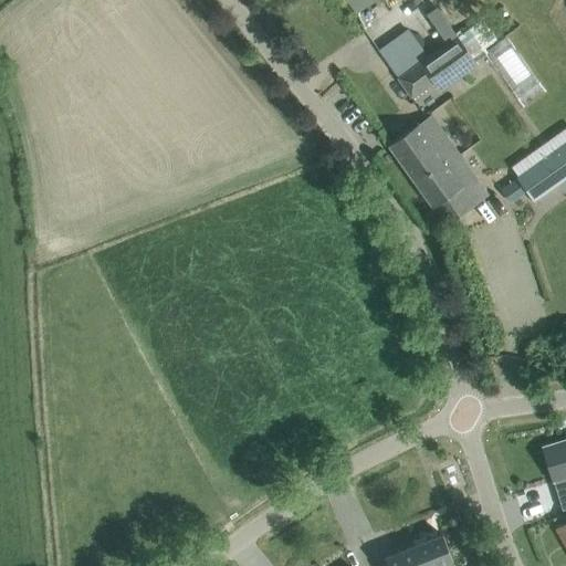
[(458,34),(397,77),(411,97),(433,82),(440,92),(479,63),(458,34)]
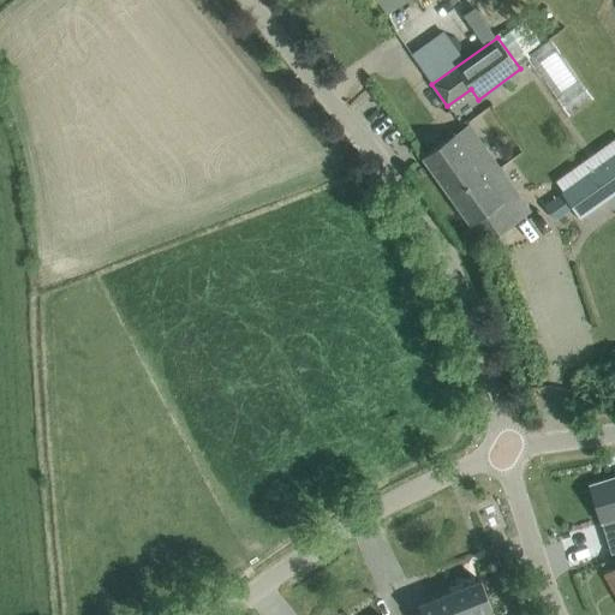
[(422,159),(471,226),(513,196),(472,138),(461,145),(454,136),(422,159)]
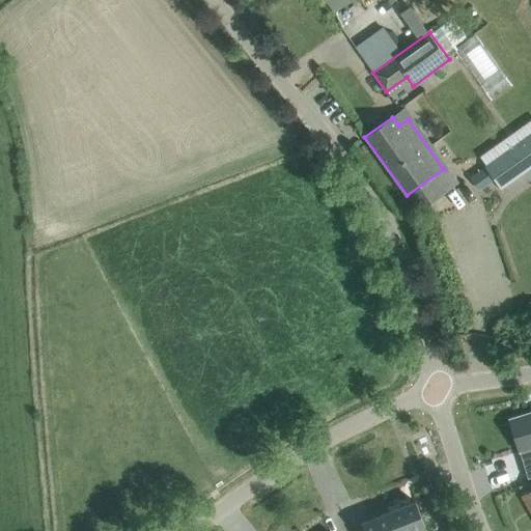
[(530,136),(486,168),(500,188),(530,165),(530,136)]
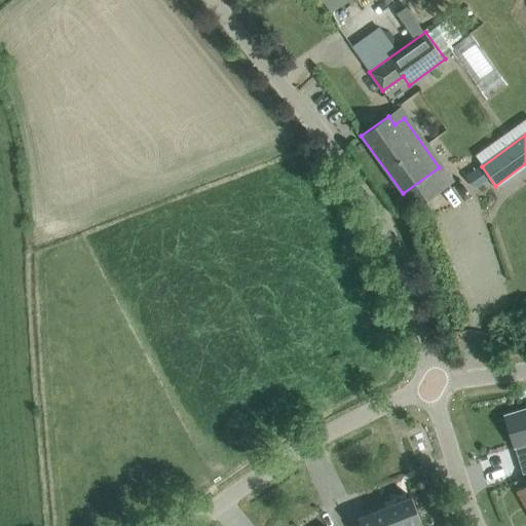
[(525,410),(505,417),(515,446),(523,474),(525,473),(525,410)]
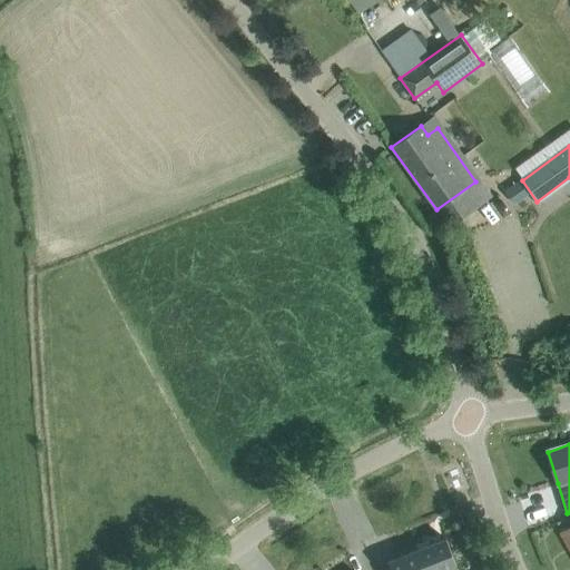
[(472,526),(479,523),(474,511),(467,514),(472,526)]
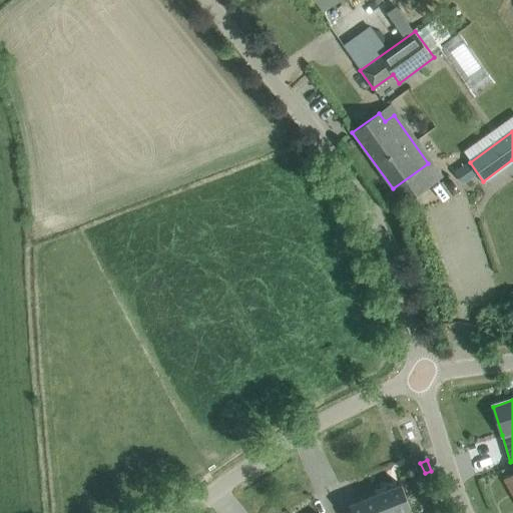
[(401,485),(375,495),(382,512),(401,512),(411,510),(401,485)]
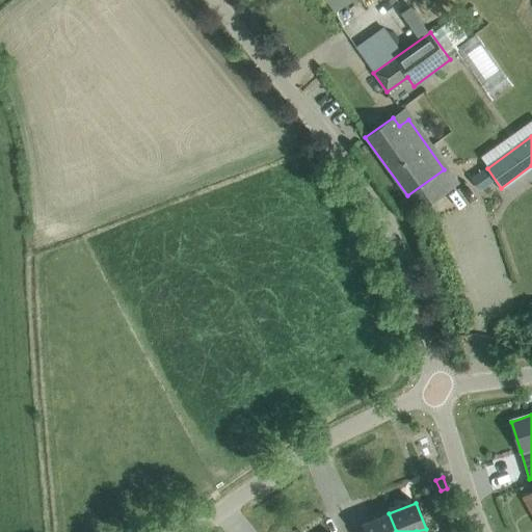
[(396,531),(389,513),(362,524),(365,531),(396,531)]
